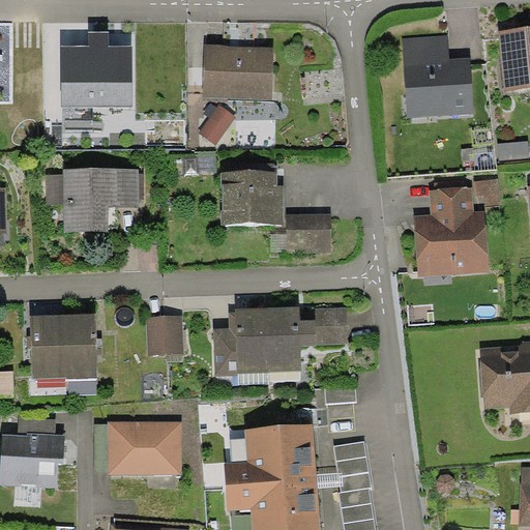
[(504,91),(529,89),(529,26),(500,28),(504,91)]
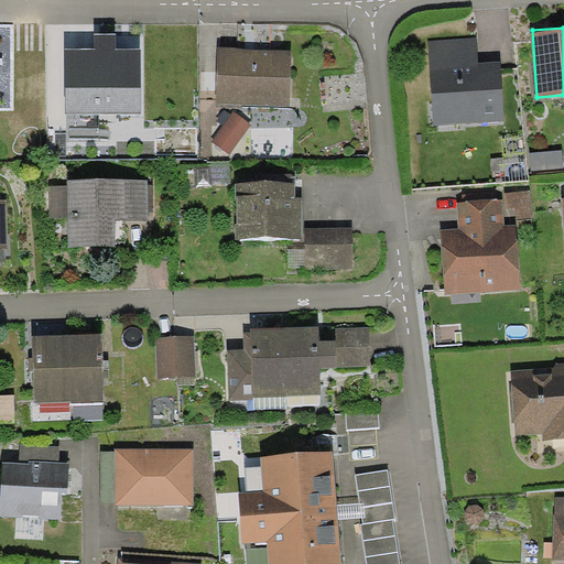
[(66,114),(142,114),(141,50),(117,50),(117,34),(95,34),(95,49),(66,49),(66,114)]
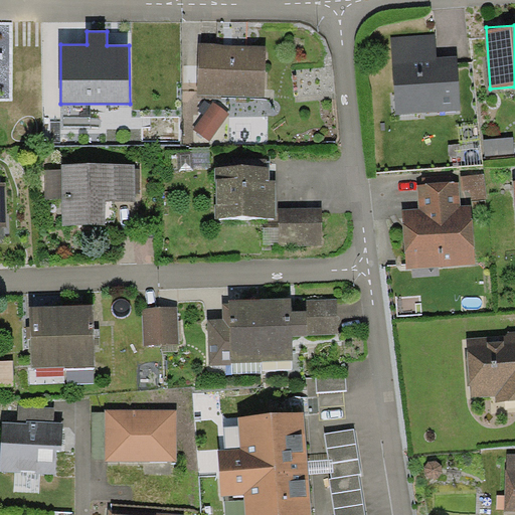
[(396,115),(461,110),(458,56),(438,57),(436,33),(391,36),(396,115)]
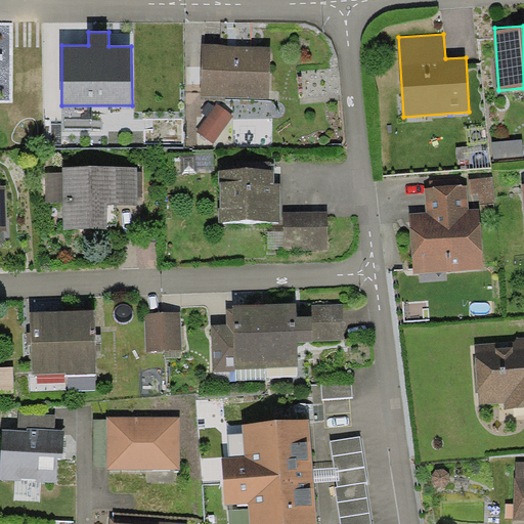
[(269,99),(270,48),(203,46),(202,97),(269,99)]
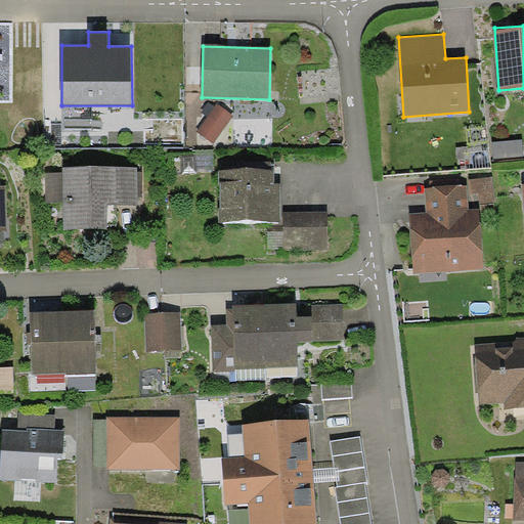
[(218,103),(198,131),(213,143),(234,116),(218,103)]
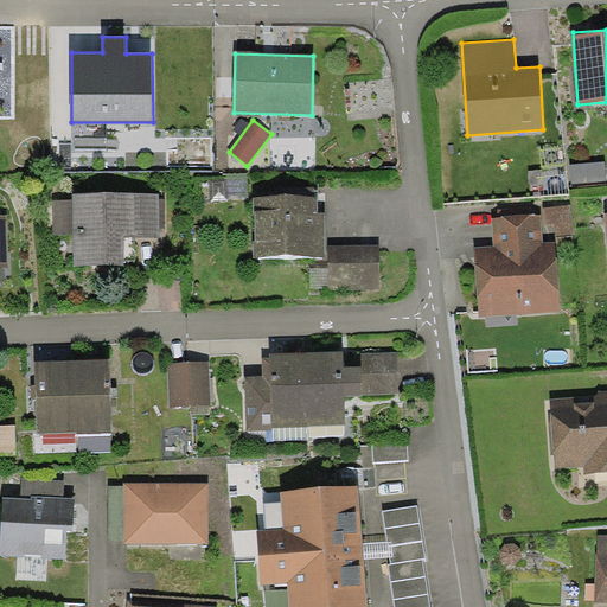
[(605,161),(570,164),(573,189),(606,185),(605,161)]
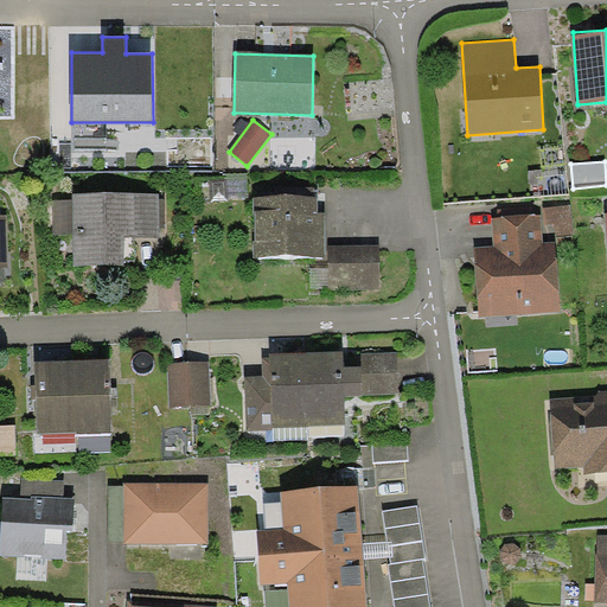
[(249,196),(248,173),(223,174),(223,178),(211,179),(211,200),(229,200),(228,197),(249,196)]
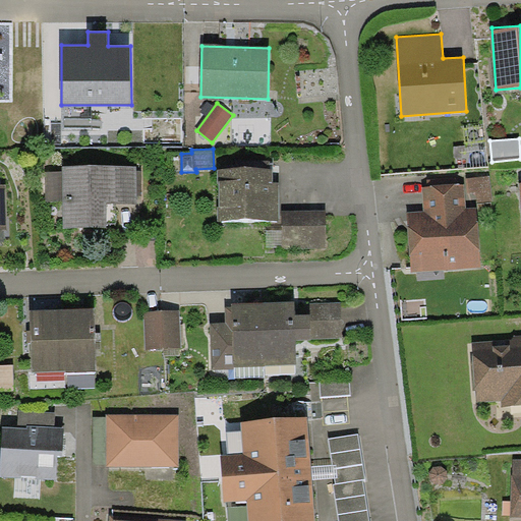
[(137,204),(137,166),(62,166),(62,171),(46,171),(46,200),(63,200),(63,228),(107,228),(107,204),(112,204),(137,204)]
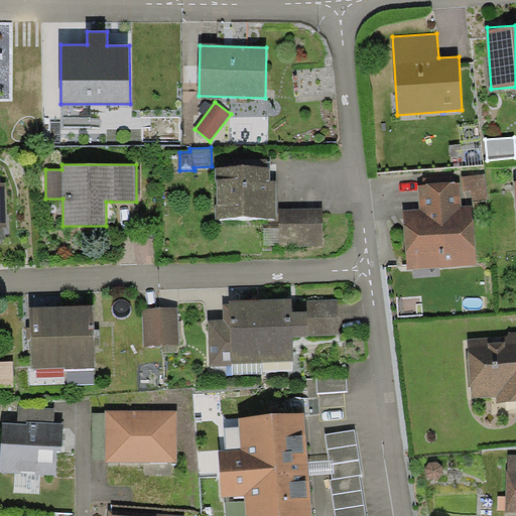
[(215,218),(277,219),(277,181),(270,181),(270,167),(264,167),(216,166),(215,218)]
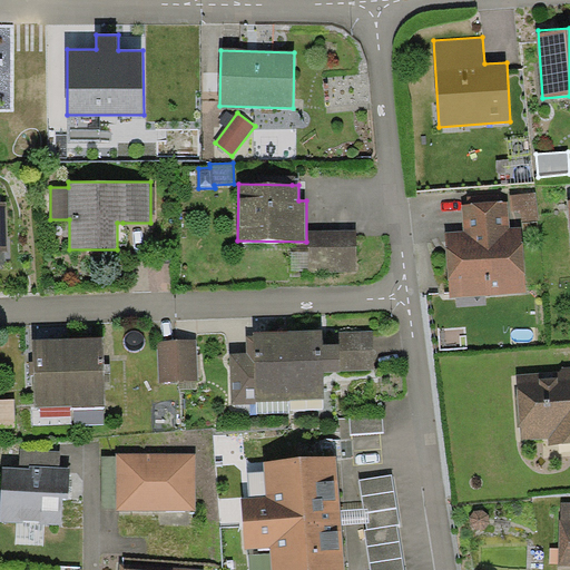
[(539,220),(537,193),(511,195),(512,212),(521,210),(522,222),(539,220)]
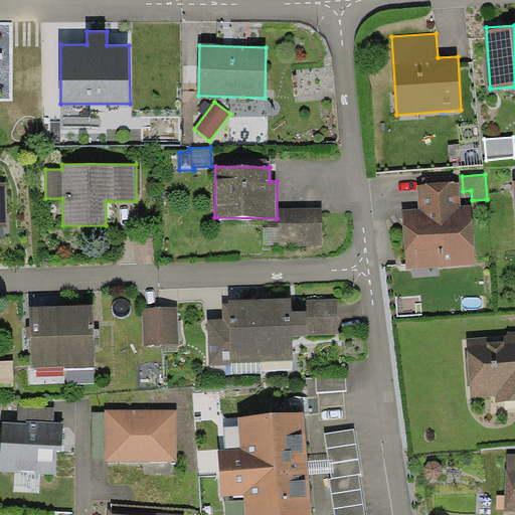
[(458,182),(417,184),(419,208),(402,209),(406,269),(475,264),(471,204),(460,205),(458,182)]
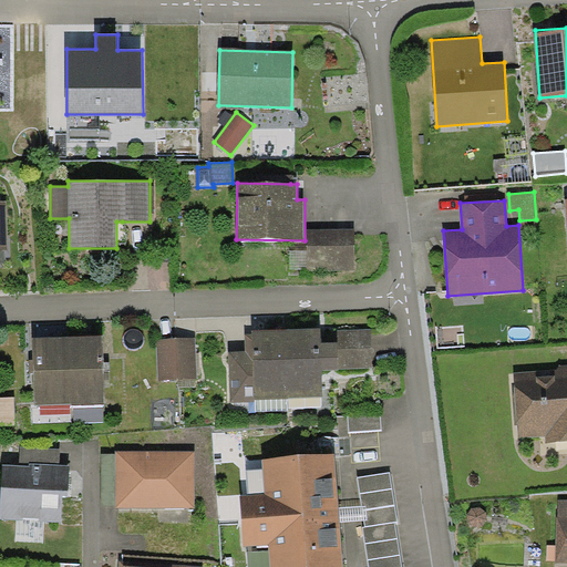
[(307,229),(308,268),(354,268),(354,228),(307,229)]
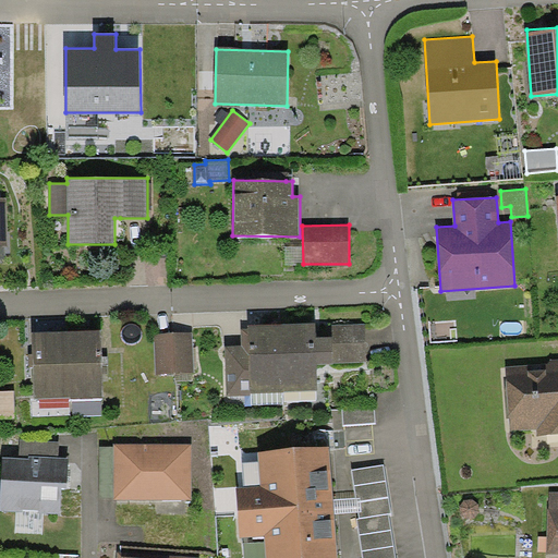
[(316,324),(249,325),(249,329),(241,328),(241,346),(241,349),(250,359),(250,393),(317,390),(318,365),(334,363),(332,337),(317,338),(316,324)]
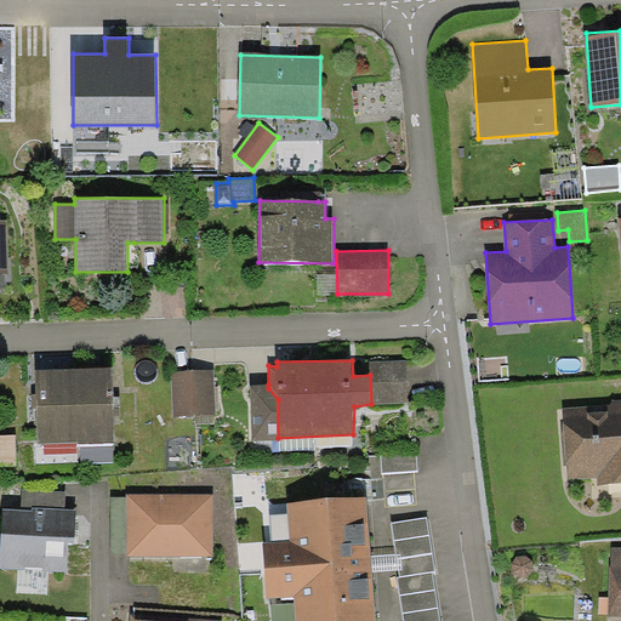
[(406,360),(370,362),(370,375),(371,404),(408,403),(406,360)]
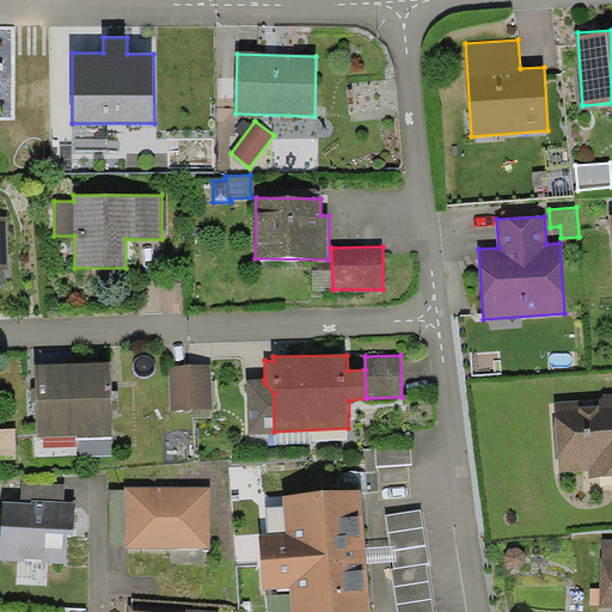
[(112,362),(74,363),(77,436),(114,435),(112,396),(112,362)]
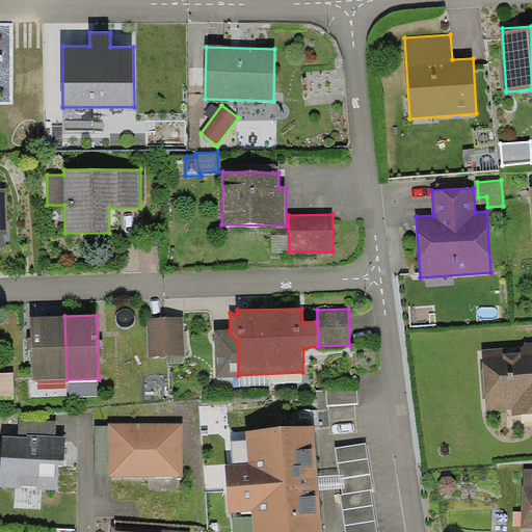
[(33,380),(67,379),(64,316),(31,317),(32,343),(33,380)]
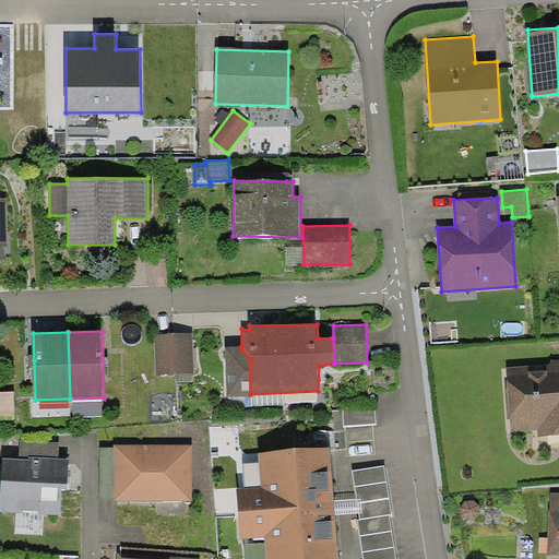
[(194,373),(192,334),(156,335),(157,375),(194,373)]
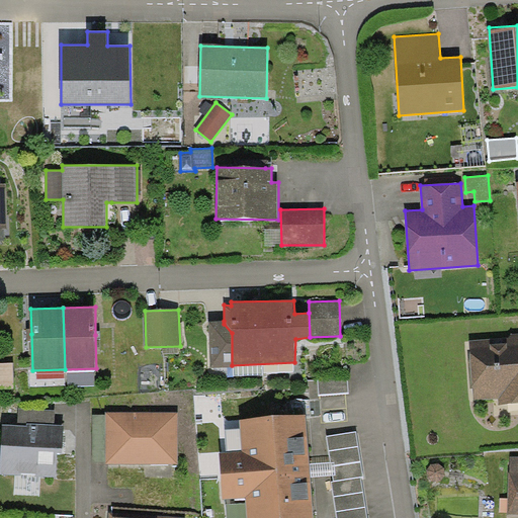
[(224,321),(209,322),(210,367),(232,367),(232,365),(232,333),(224,324),(224,321)]
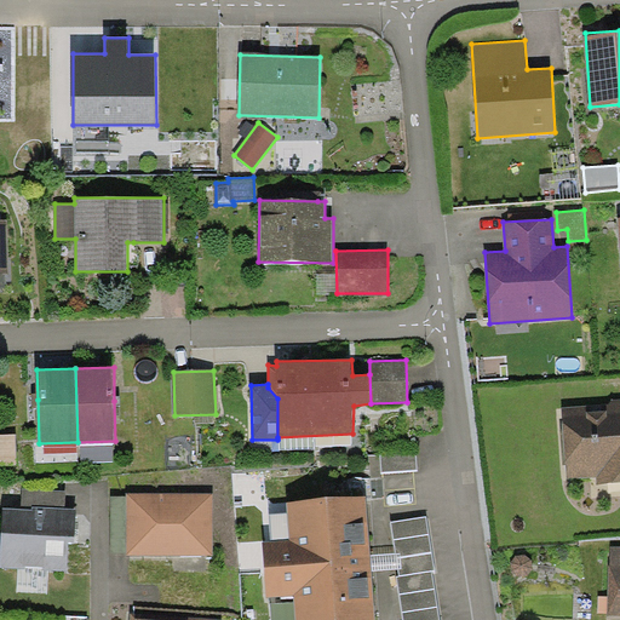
[(619,402),(562,407),(568,478),(596,477),(596,486),(619,483),(619,402)]
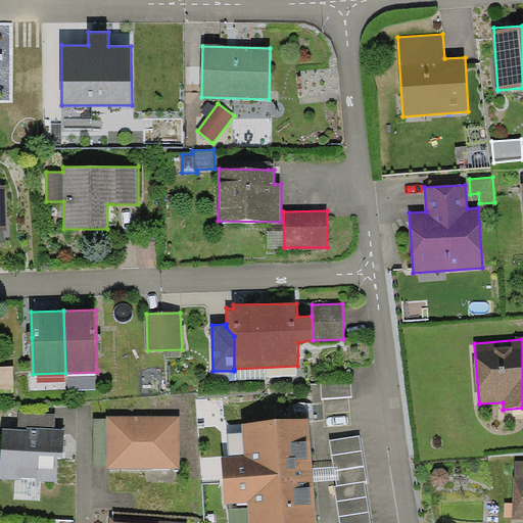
[(351,382),(321,383),(322,398),(352,396),(351,382)]
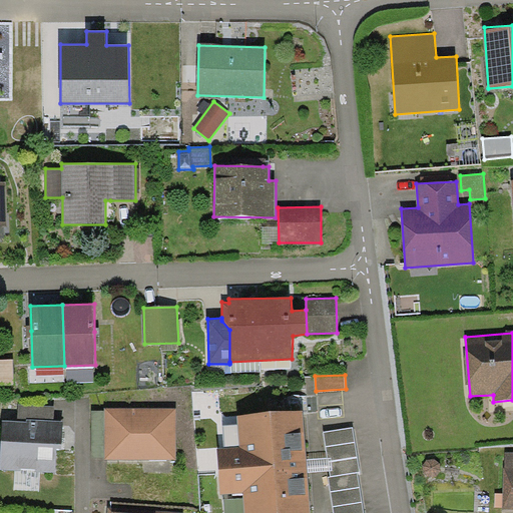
[(19,404),(18,421),(27,422),(28,419),(54,421),(55,405),(19,404)]
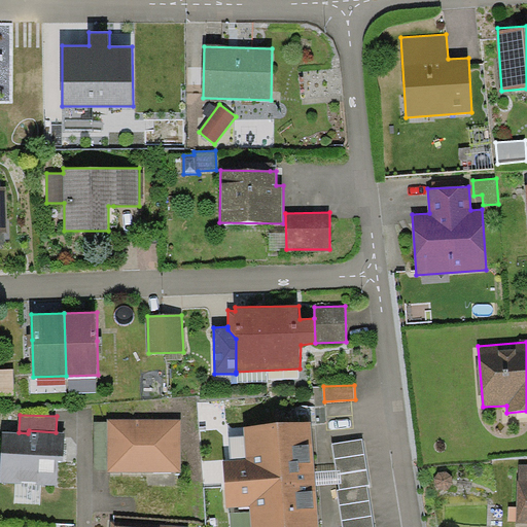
[(181,419),(108,419),(108,422),(108,470),(108,472),(181,472),(181,419)]
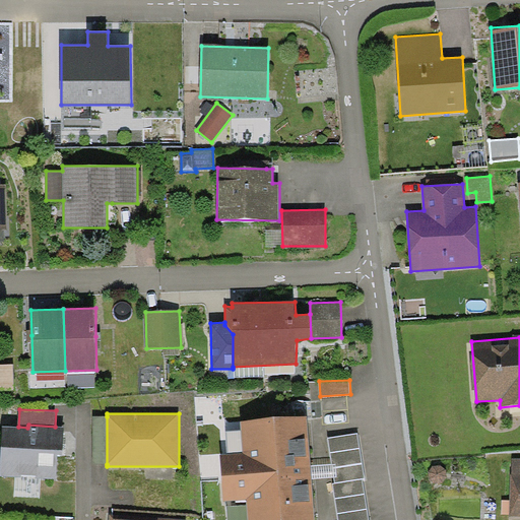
[(107,464),(107,416),(93,416),(93,464),(107,464)]
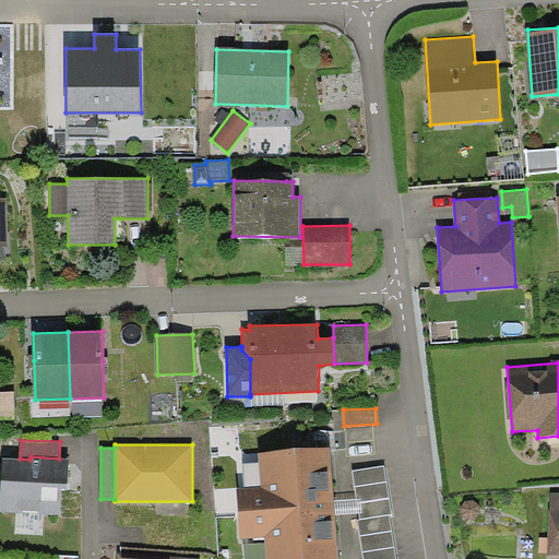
[(339,558),(335,508),(330,448),(259,453),(261,488),(237,490),(241,538),(265,537),(266,558),(339,558)]
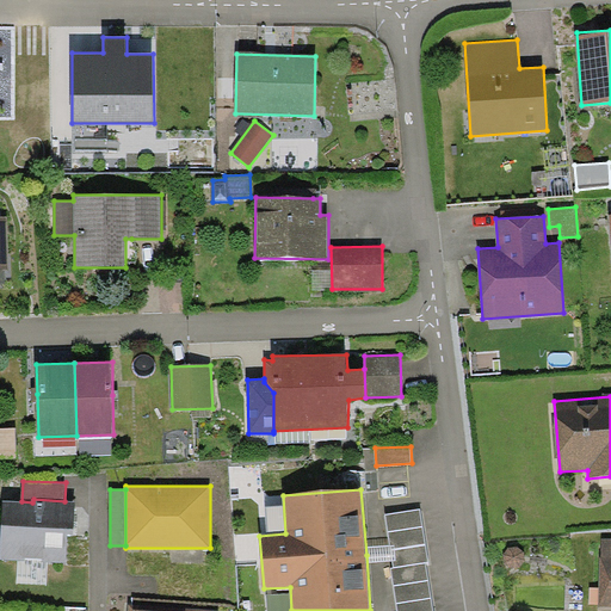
[(22,501),(2,500),(0,559),(67,562),(68,534),(74,534),(75,501),(65,501),(34,499),(32,503),(22,501)]
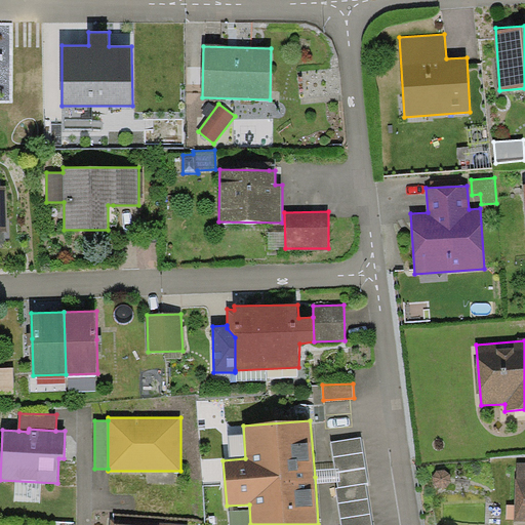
[(369,482),(362,438),(331,442),(338,488),(336,489),(341,524),(372,524),(366,483),(369,482)]
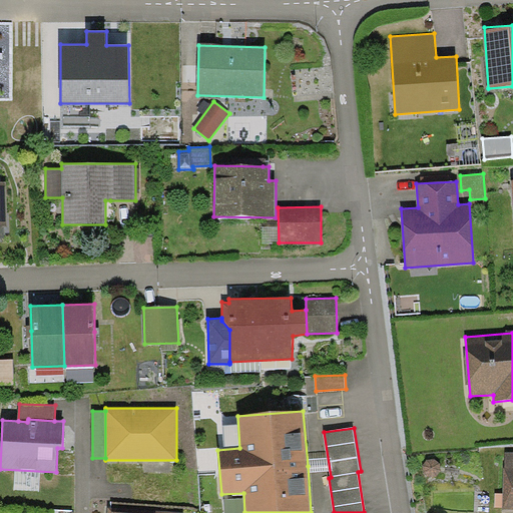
[(512,451),(505,451),(502,509),(512,509),(512,451)]
